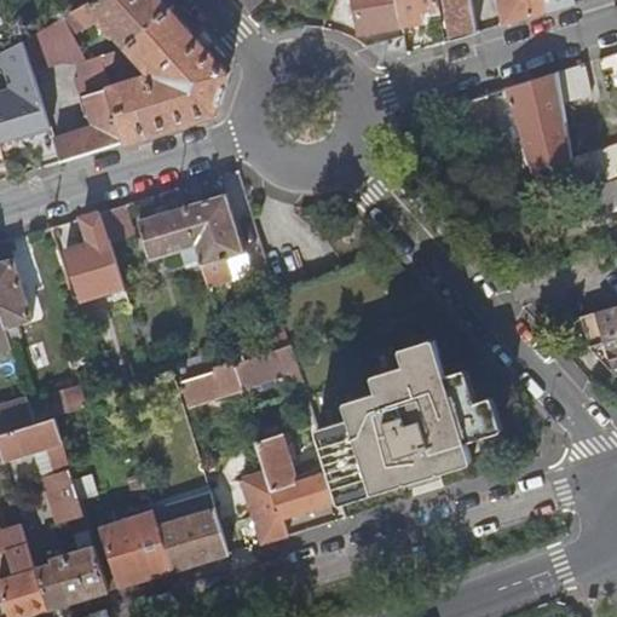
[(92,0),(63,17),(71,34),(85,27),(97,13),(103,18),(102,21),(114,33),(115,32),(127,45),(169,7),(162,0),(92,0)]
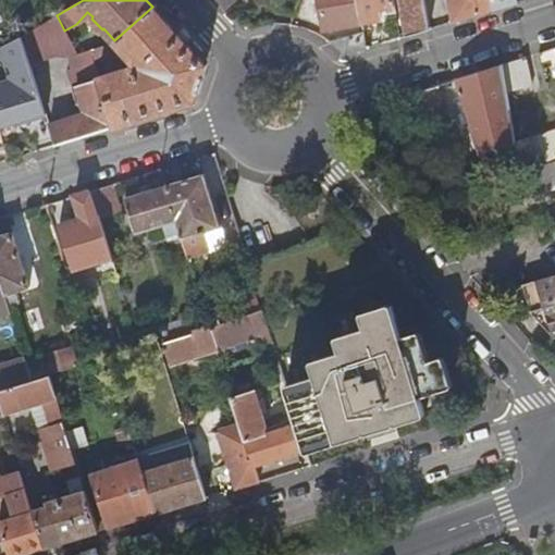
[(319,0),(325,32),(362,23),(358,0),(319,0)]
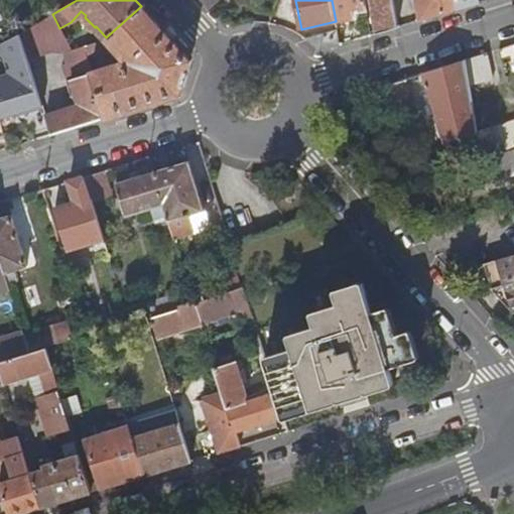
[(332,0),(336,21),(354,18),(352,8),(366,5),(365,0),(332,0)]
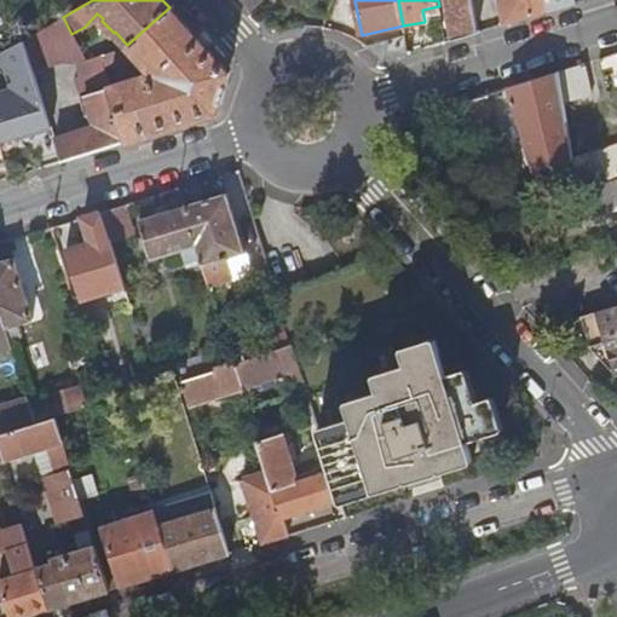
[(443,0),(451,40),(476,32),(470,0),(443,0)]
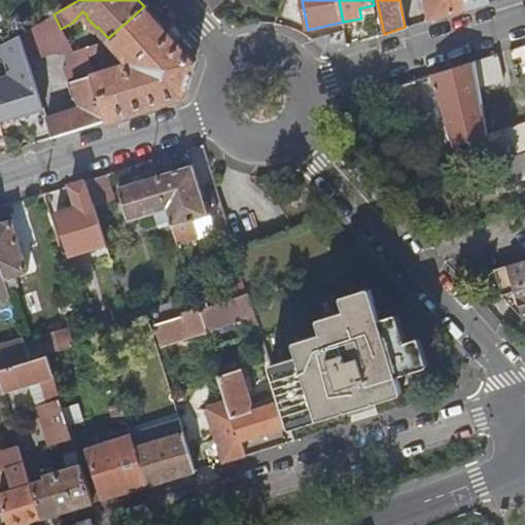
[(464,9),(462,0),(423,0),(427,20),(464,9)]
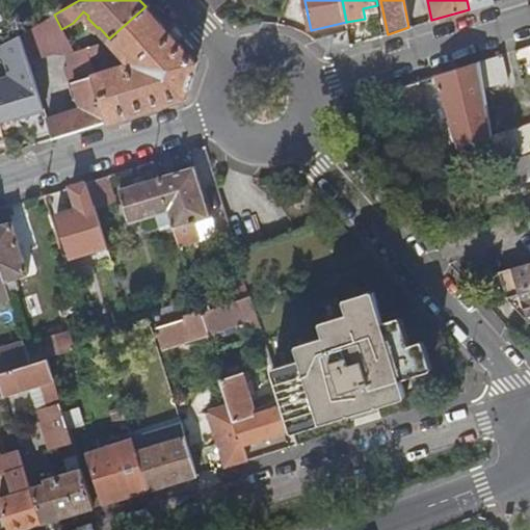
[(467,0),(469,9),(499,0),(467,0)]
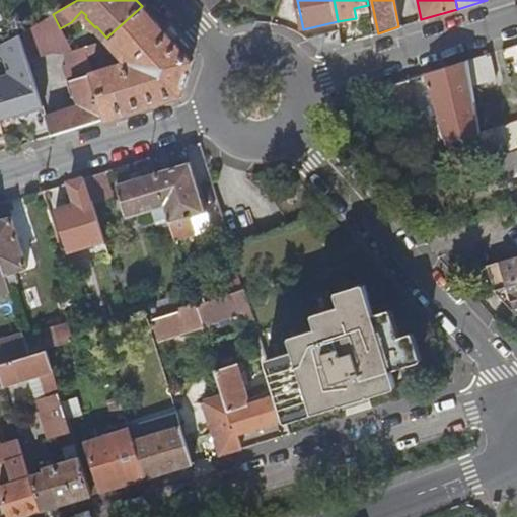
[(102,50),(102,47),(112,43),(123,54),(131,60),(127,64),(121,62),(91,71),(104,117),(179,93),(191,61),(142,6),(106,38),(84,45),(87,54),(102,50)]
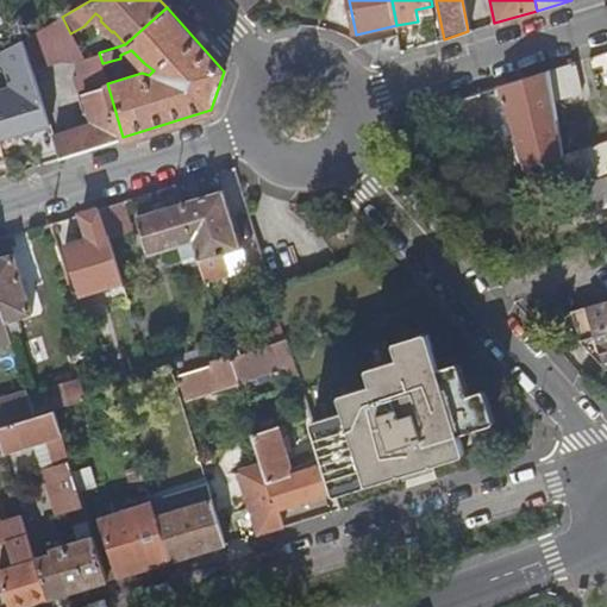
[(58,157),(123,137),(107,83),(97,51),(86,56),(70,33),(62,17),(22,39),(26,57),(27,61),(56,51),(73,62),(76,74),(69,74),(85,124),(51,135),(58,157)]
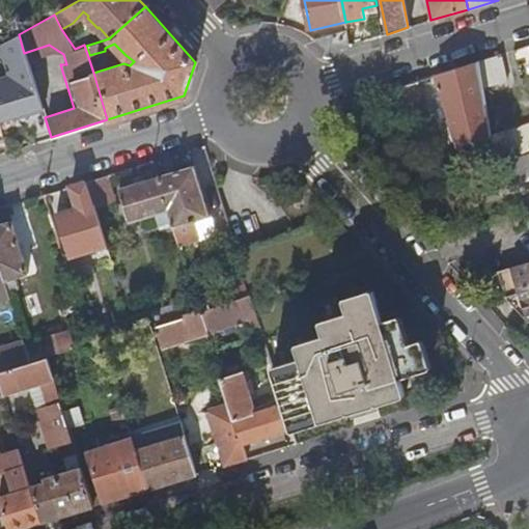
[(347,31),(312,42),(328,52),(350,45),(347,31)]
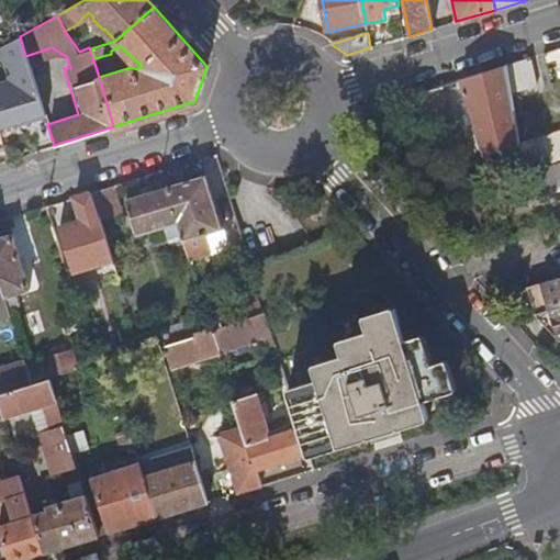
[(0,126),(44,114),(25,56),(24,53),(2,60),(9,78),(0,80),(0,126)]
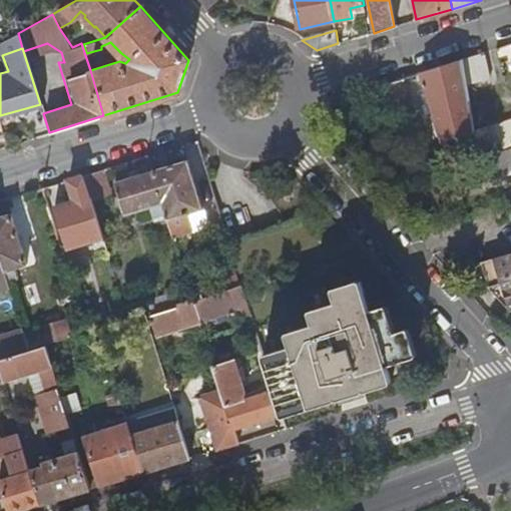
[(482,51),(461,58),(464,83),(488,77),(482,51)]
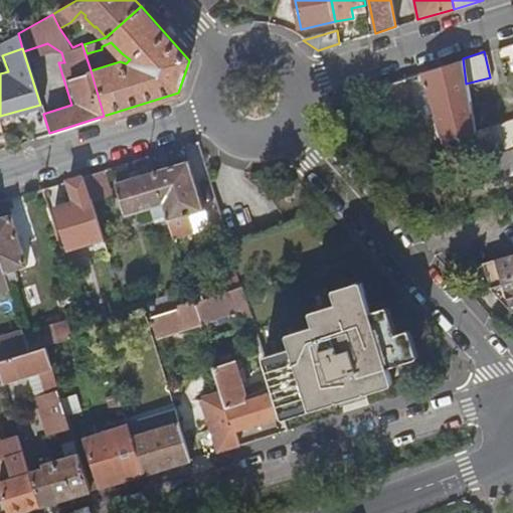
[(463,58),(419,73),(442,145),(474,135),(466,83),(463,58)]
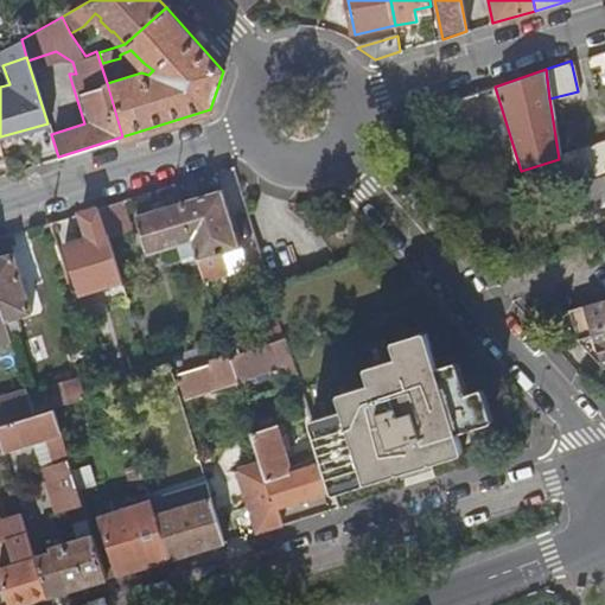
[(473,90),(456,97),(467,132),(485,126),(473,90)]
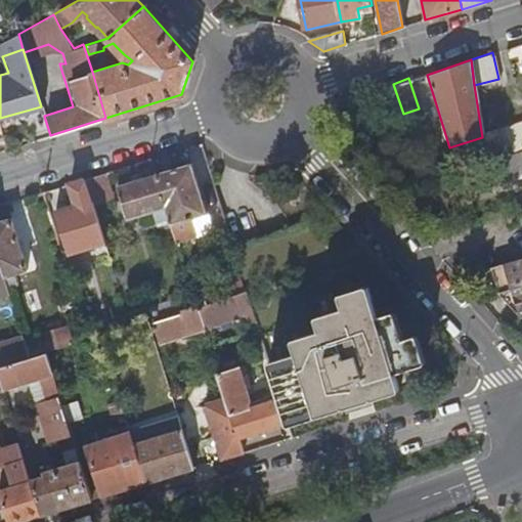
[(521,123),(482,137),(487,163),(515,154),(521,151),(521,123)]
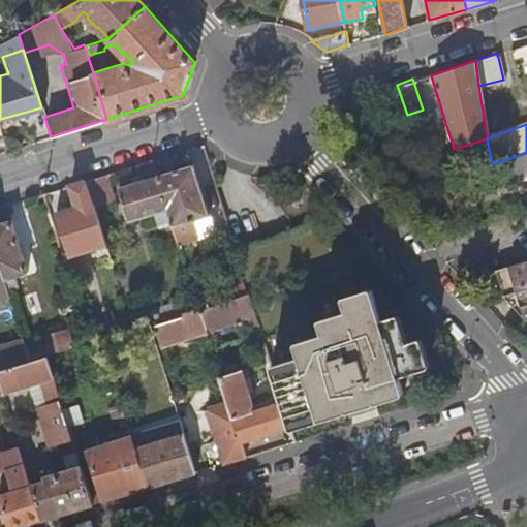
[(526,174),(520,155),(492,164),(497,181),(526,174)]
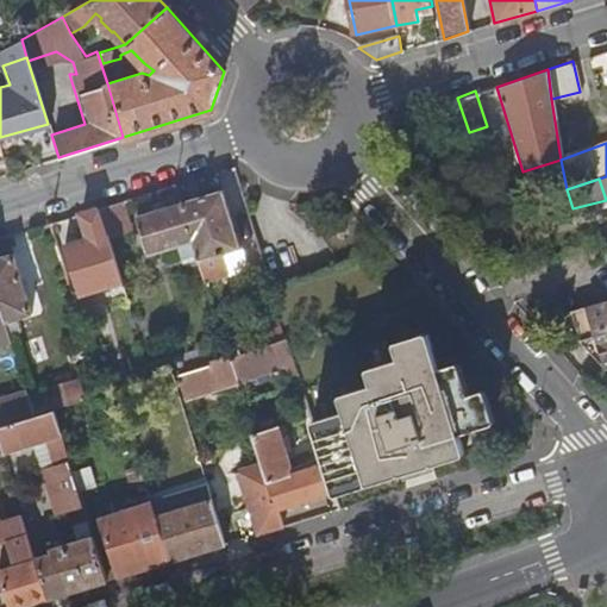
[(223,188),(180,201),(196,254),(204,280),(229,273),(223,254),(242,249),(223,188)]
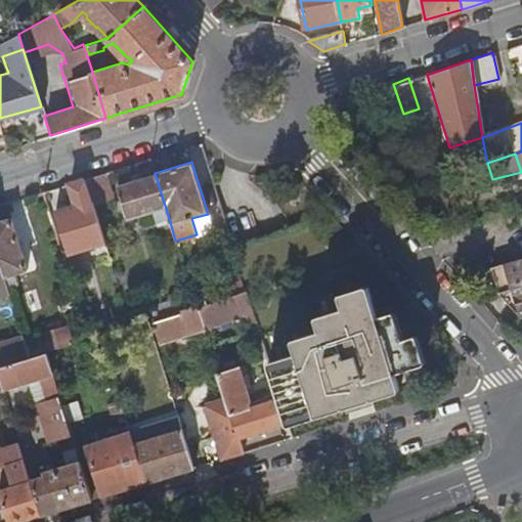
[(105,173),(85,179),(93,206),(114,200),(105,173)]
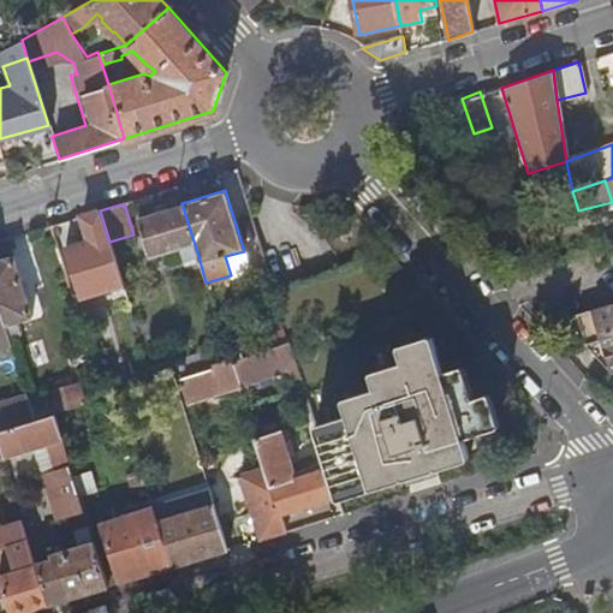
[(182,203),(137,218),(148,257),(179,249),(184,261),(198,256),(182,203)]
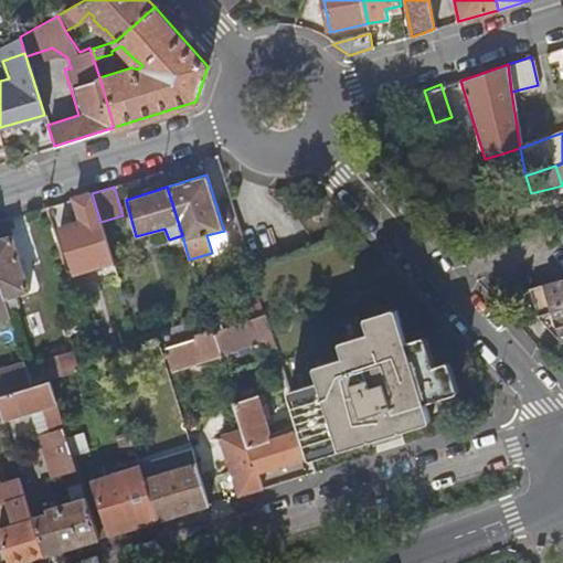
[(101,264),(113,261),(101,222),(92,193),(74,199),(81,221),(60,229),(74,273),(101,264)]
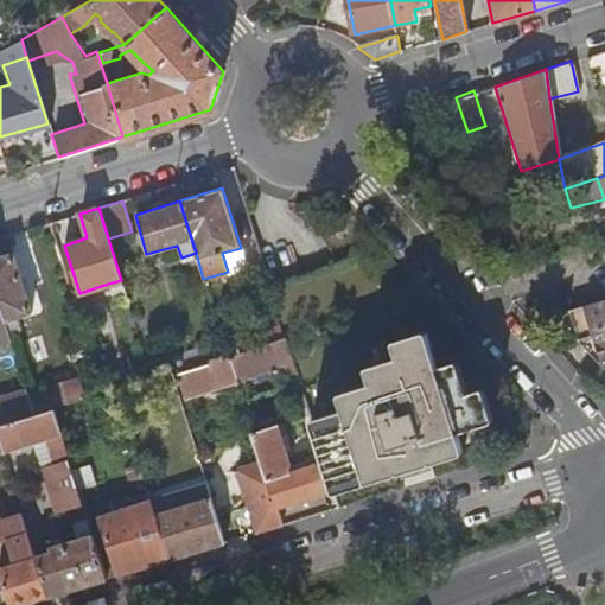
[(13,254),(0,258),(0,309),(6,328),(13,326),(11,318),(21,314),(24,322),(31,319),(29,312),(30,312),(13,254)]
